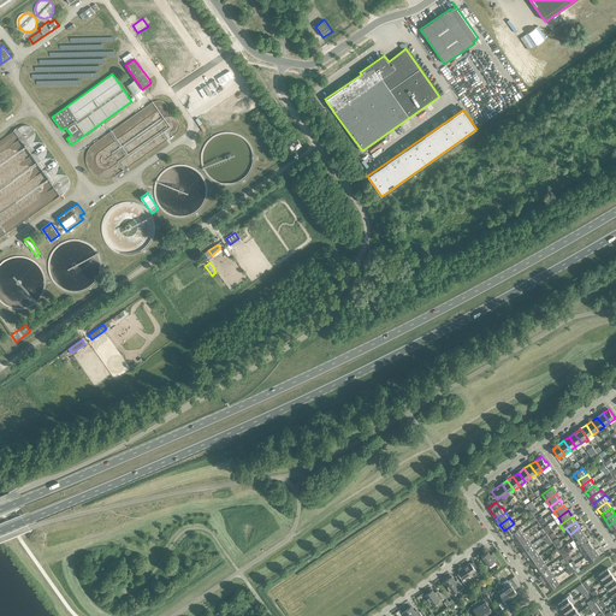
[(517,529),(514,523),(504,531),(508,535),(510,534),(517,529)]
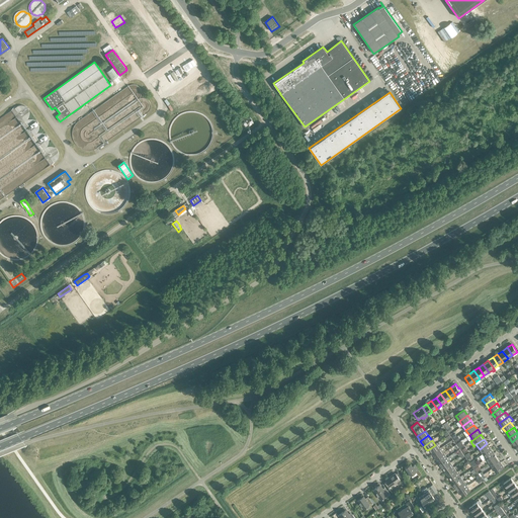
[(437,443),(435,445),(429,449),(432,454),(440,448),(437,443)]
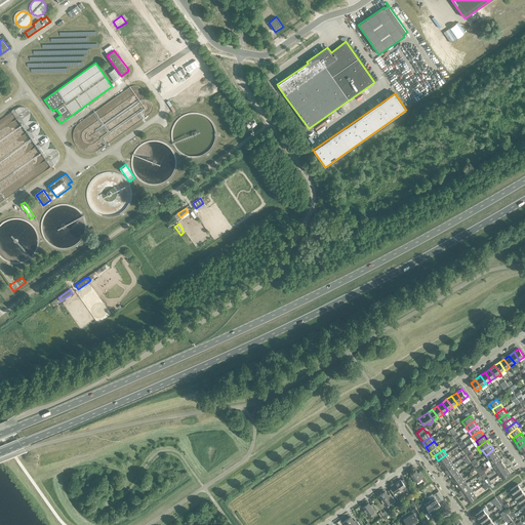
[(497,454),(493,449),(486,455),(489,460),(497,454)]
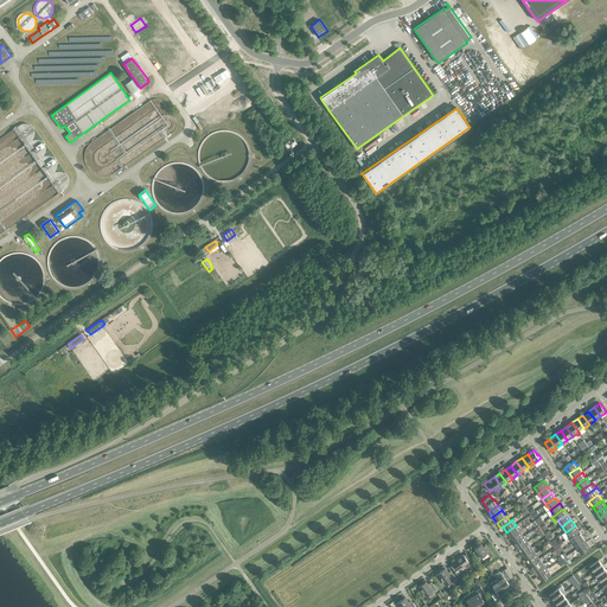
[(519,531),(516,525),(506,532),(511,537),(519,531)]
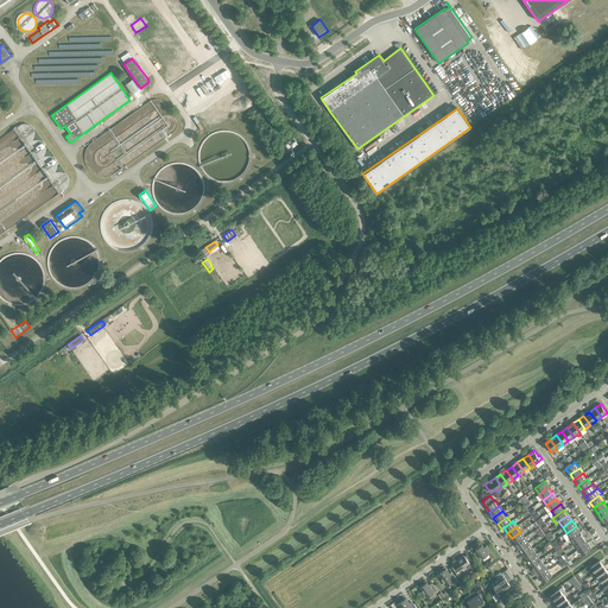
[(580,532),(576,526),(567,533),(570,538),(580,532)]
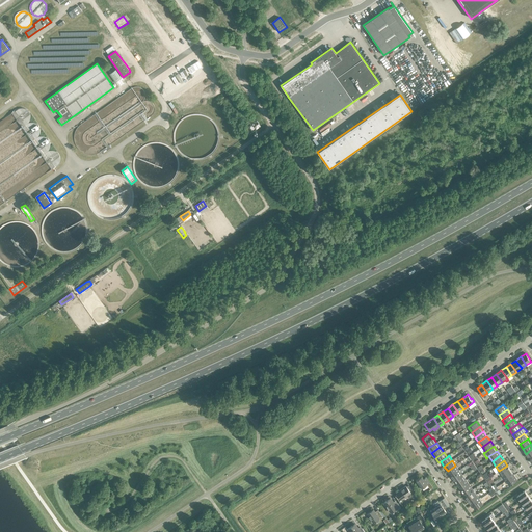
[(459,470),(455,466),(448,471),(451,476),(459,470)]
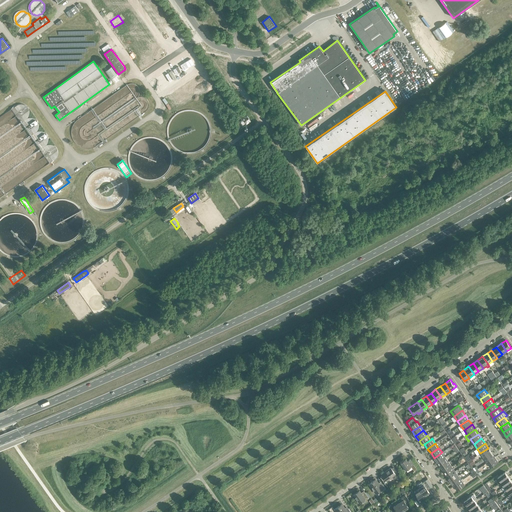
[(491,452),(488,448),(480,453),(483,458),(491,452)]
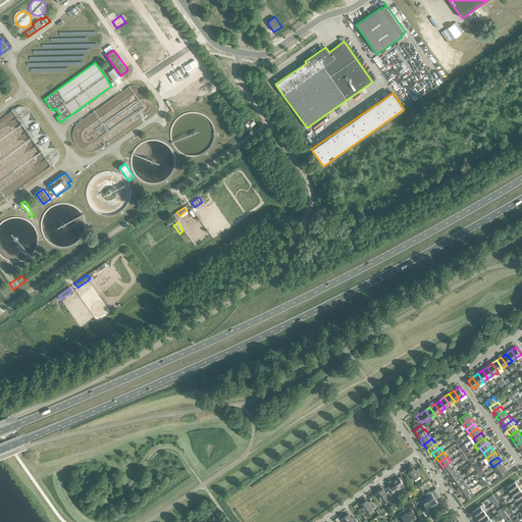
[(454,466),(451,461),(442,467),(446,472),(454,466)]
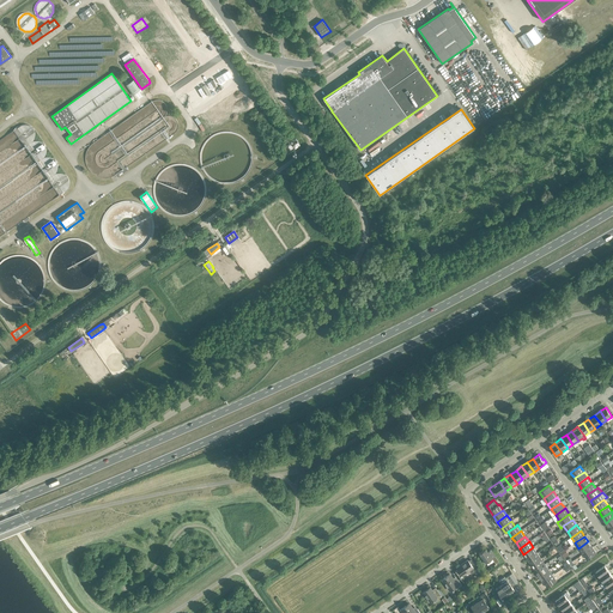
[(593,547),(588,541),(578,548),(583,554),(593,547)]
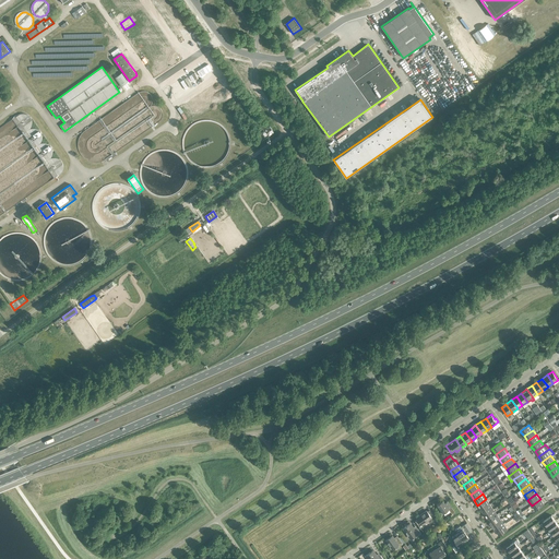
[(489,504),(486,499),(477,506),(480,510),(489,504)]
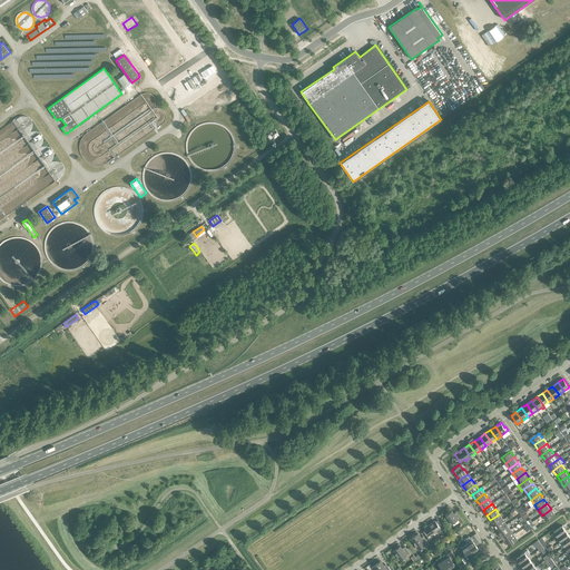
[(554,514),(551,509),(542,516),(546,520),(554,514)]
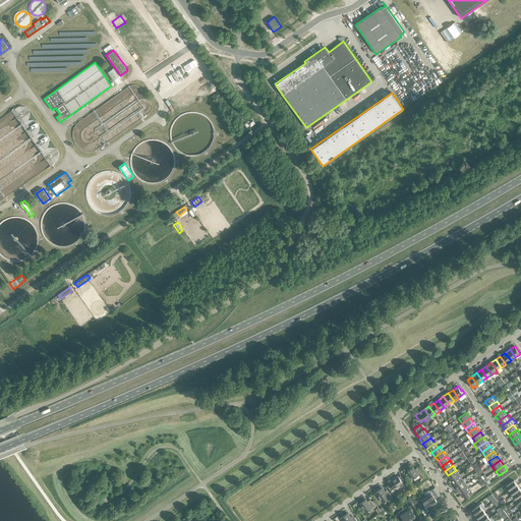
[(412,466),(407,470),(413,478),(417,474),(420,478),(423,476),(418,469),(416,471),(412,466)]
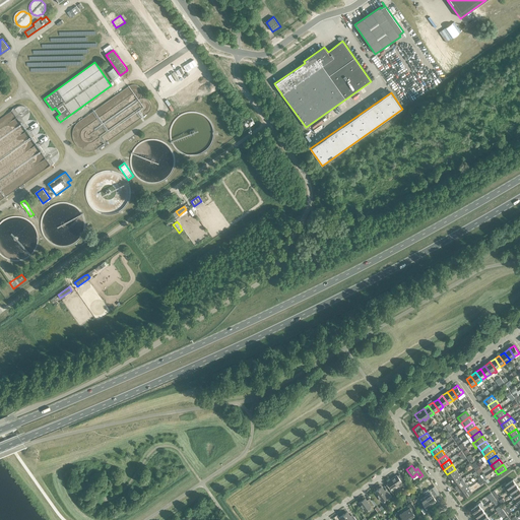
[(459,473),(455,469),(447,474),(451,479),(459,473)]
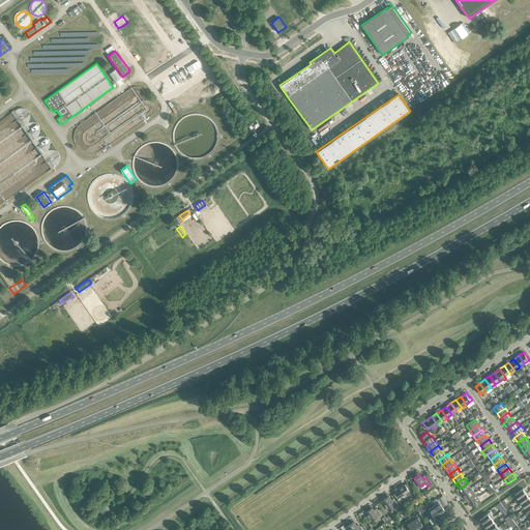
[(471,488),(468,482),(460,489),(463,494),(471,488)]
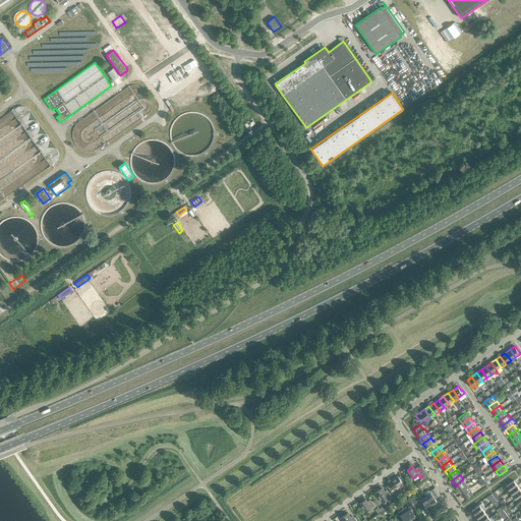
[(398,476),(388,483),(393,489),(402,482),(403,484),(405,482),(400,475),(398,477),(398,476)]
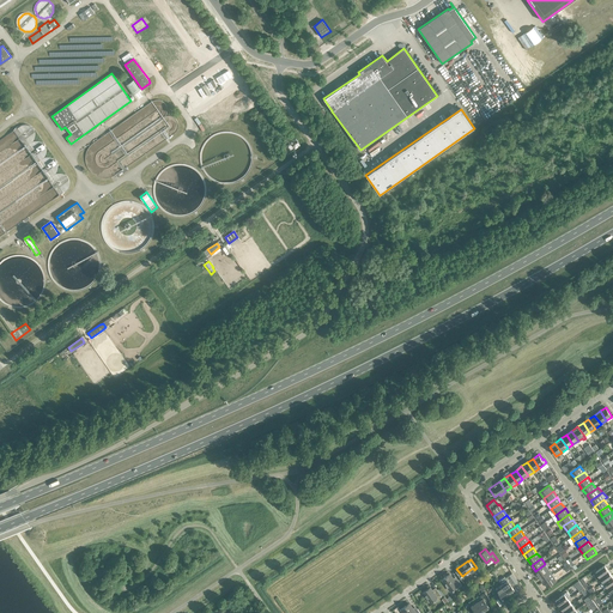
[(548,570),(545,564),(535,571),(539,576),(548,570)]
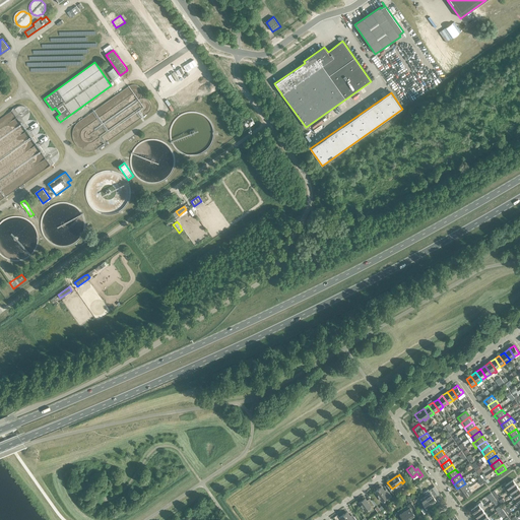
[(516,484),(513,479),(506,484),(509,490),(516,484)]
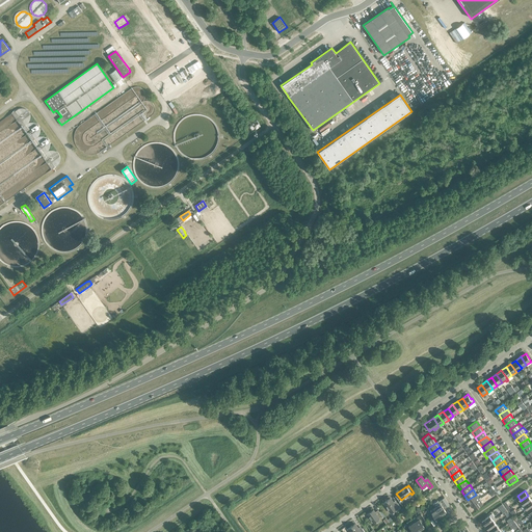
[(479,499),(476,495),(468,500),(472,505),(479,499)]
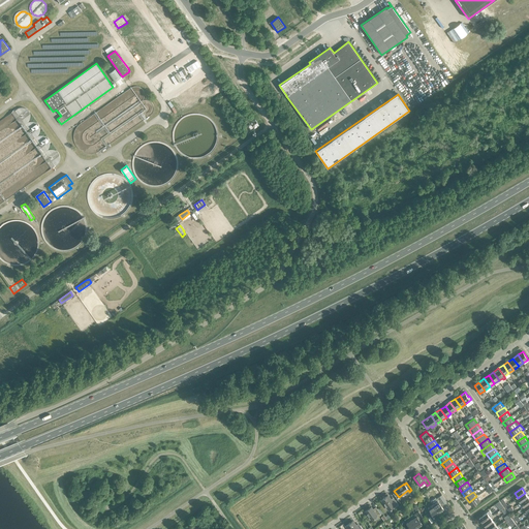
[(528,497),(525,493),(518,498),(521,502),(528,497)]
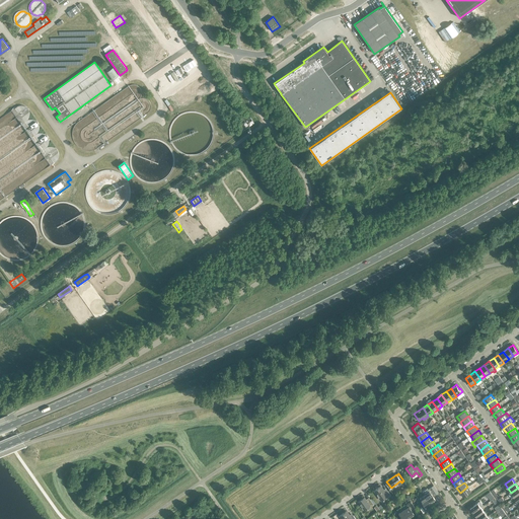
[(381,500),(385,497),(386,499),(391,496),(387,491),(384,492),(380,486),(374,491),(381,500)]
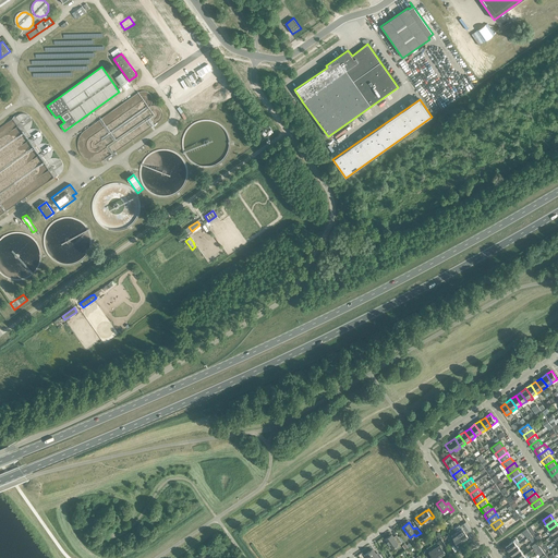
[(507,529),(502,523),(495,530),(498,535),(507,529)]
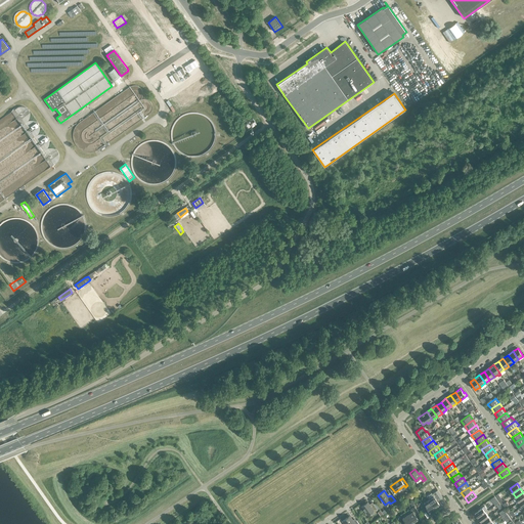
[(431,493),(426,496),(427,497),(434,508),(439,505),(437,501),(440,499),(435,492),(432,494),(431,493)]
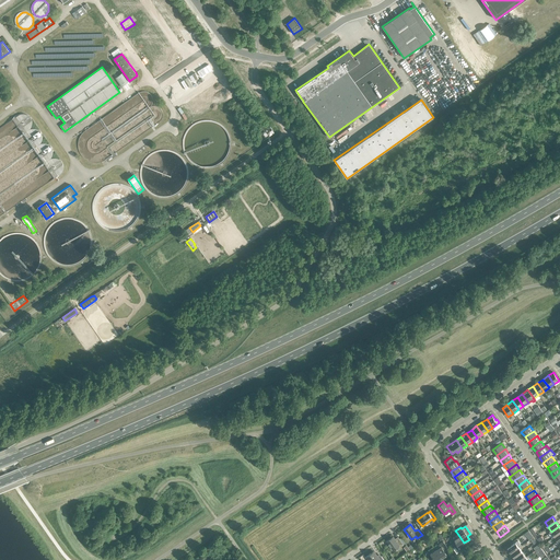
[(559,533),(559,526),(551,532),(549,534),(552,538),(555,537),(559,533)]
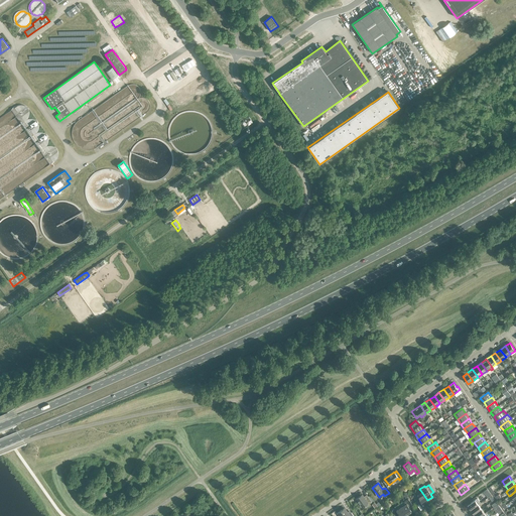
[(427,500),(420,490),(412,496),(417,503),(420,501),(423,504),(427,500)]
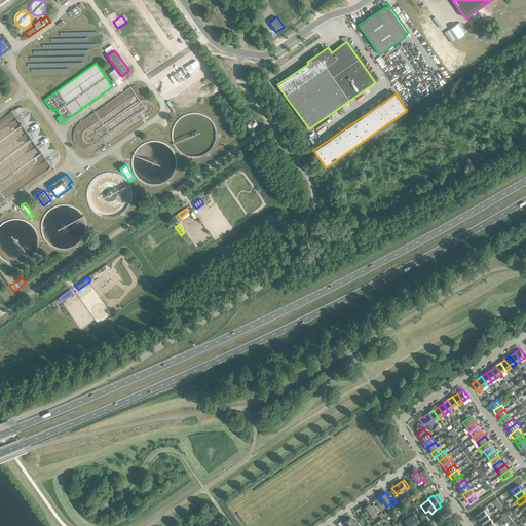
[(375,506),(372,509),(369,504),(363,509),(369,517),(375,513),(376,514),(379,512),(375,506)]
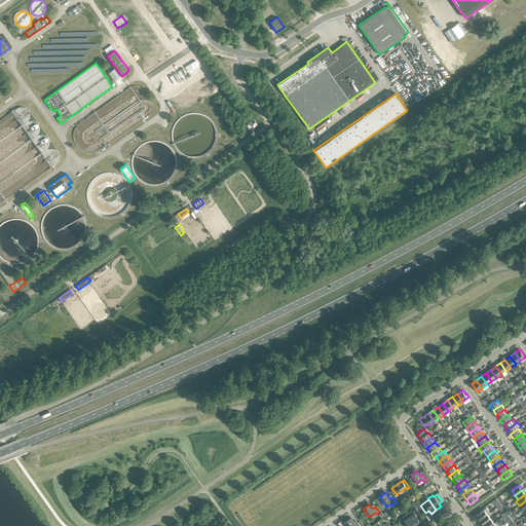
[(490,513),(486,508),(477,515),(480,520),(488,514),(490,513)]
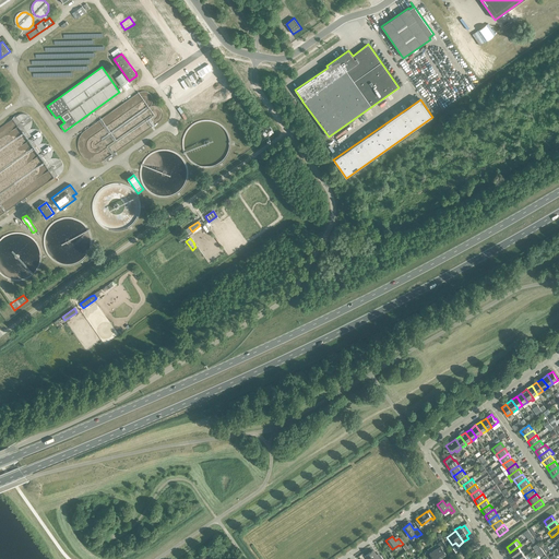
[(442,540),(433,547),(441,558),(447,555),(444,550),(448,548),(442,540)]
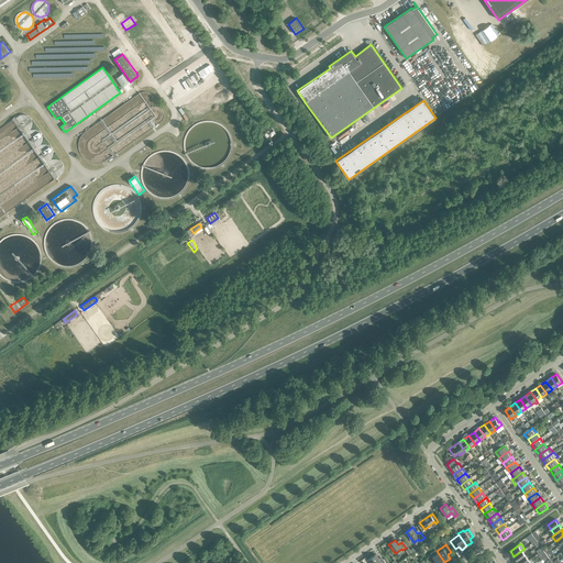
[(526,555),(522,550),(514,556),(517,561),(526,555)]
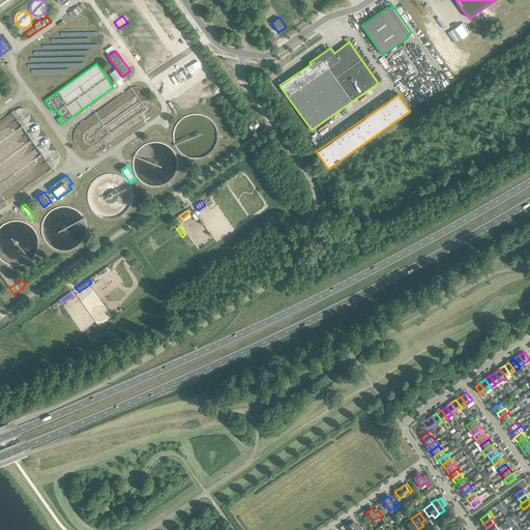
[(416,529),(418,529),(411,519),(403,525),(406,529),(409,529),(411,529),(416,529)]
